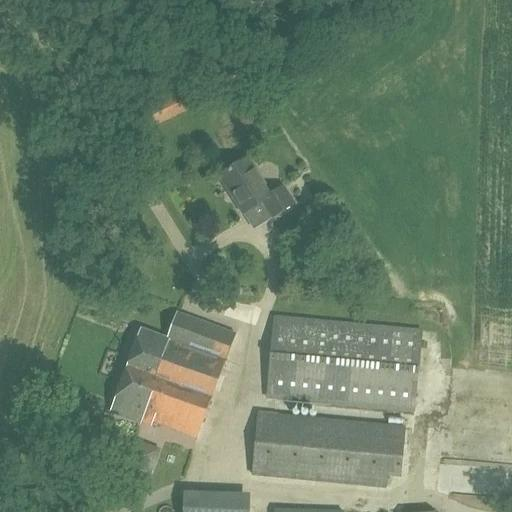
[(157,127),(199,106),(188,81),(145,102),(157,127)]
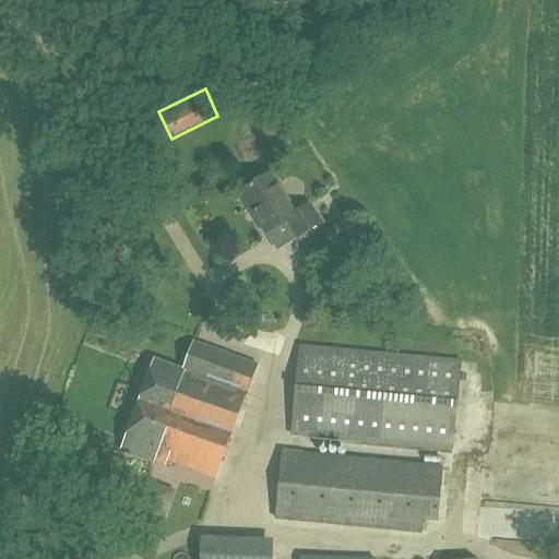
[(298,237),(321,223),(310,204),(296,213),(272,173),(240,192),(265,234),(287,219),(298,237)]
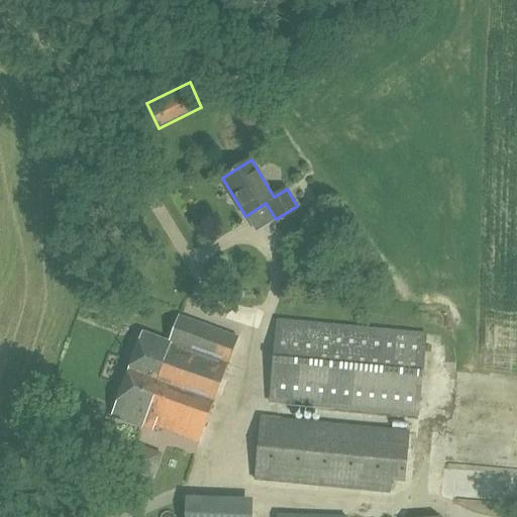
[(200,443),(239,338),(180,316),(170,343),(142,333),(112,416),(143,427),(144,423),(200,443)]
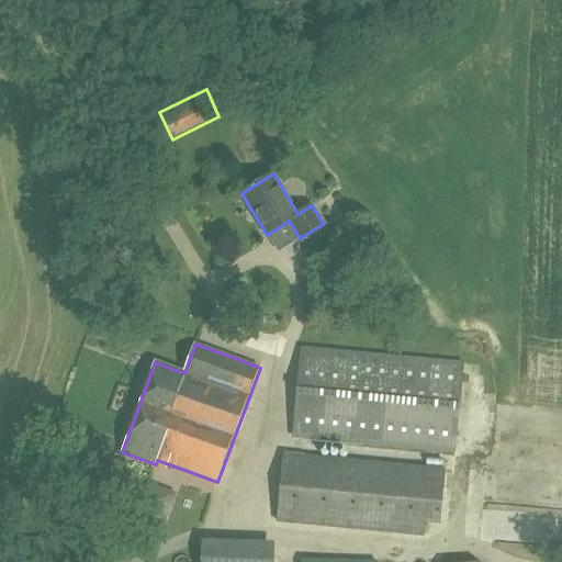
[(454,453),(464,362),(302,347),(293,438),(454,453)]
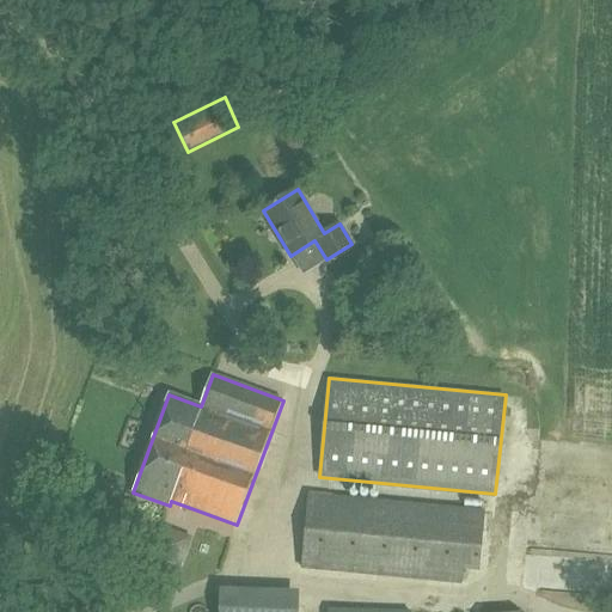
[(485,513),(310,496),(303,569),(461,583),(463,569),(479,571),(485,513)]
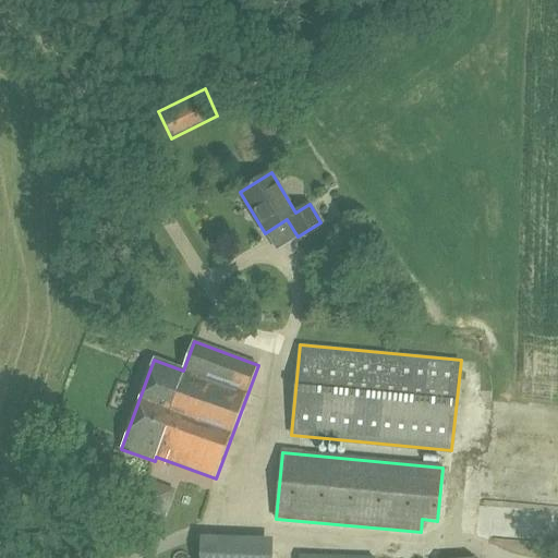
[(202,536),(201,557),(271,557),(273,538),(202,536)]
